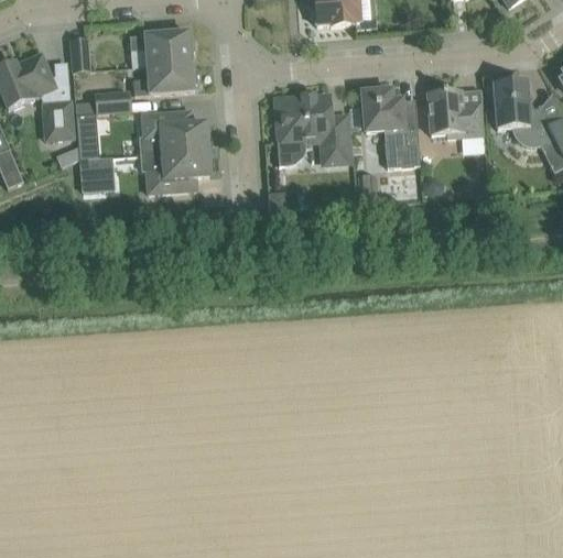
[(314,0),(316,25),(329,24),(329,25),(354,23),(354,22),(359,21),(358,0),(314,0)]
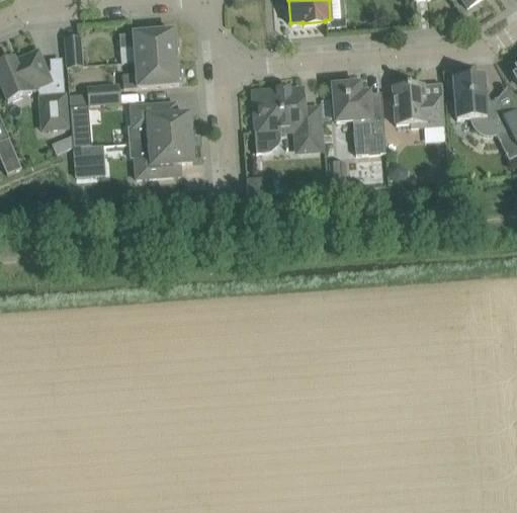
[(135,59),(175,56),(172,28),(118,32),(119,47),(134,46),(135,59)]
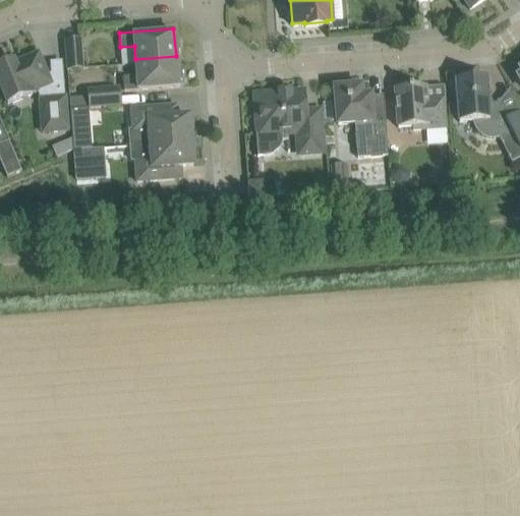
[(82,64),(81,56),(80,36),(64,38),(66,58),(66,66),(82,64)]
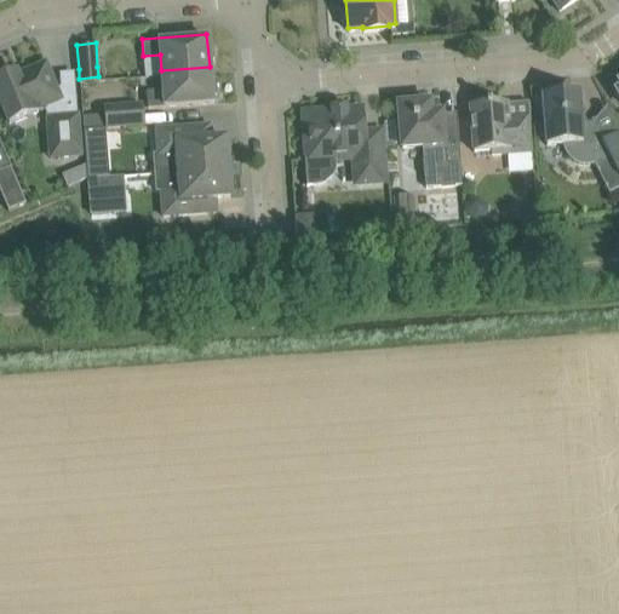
[(50,154),(61,153),(80,151),(76,112),(62,112),(57,97),(61,96),(45,58),(17,70),(16,68),(0,74),(0,102),(7,120),(44,105),(47,114),(46,114),(50,154)]
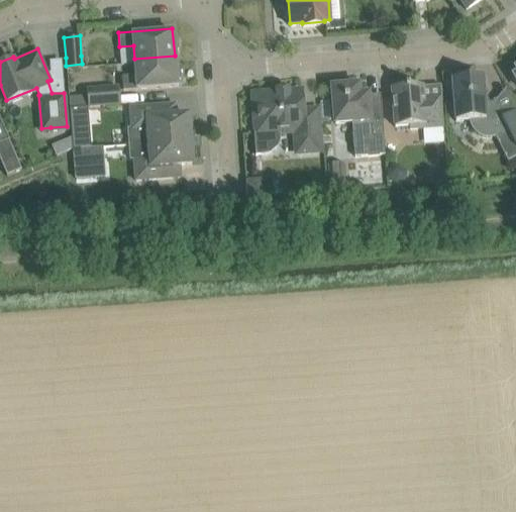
[(122,87),(157,85),(177,83),(175,56),(134,59),(135,72),(121,73),(122,87)]
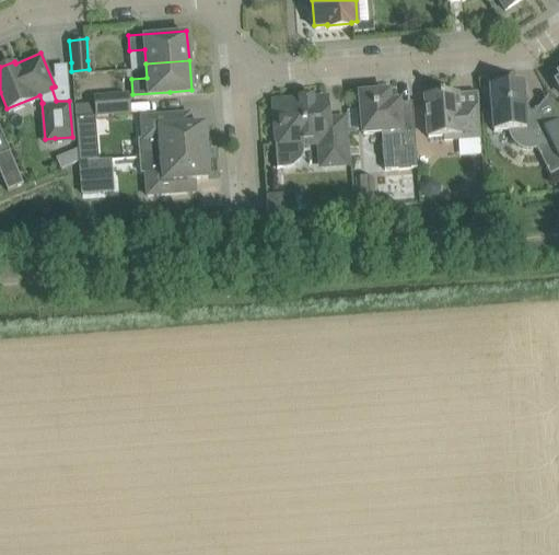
[(558,155),(558,115),(543,124),(535,107),(530,107),(523,95),(522,81),(489,83),(492,127),(508,126),(508,129),(509,131),(510,133),(511,136),(513,138),(515,140),(516,141),(519,142),(522,145),(525,146),(528,146),(531,146),(533,146),(536,145),(536,146),(549,139),(558,157),(558,155)]
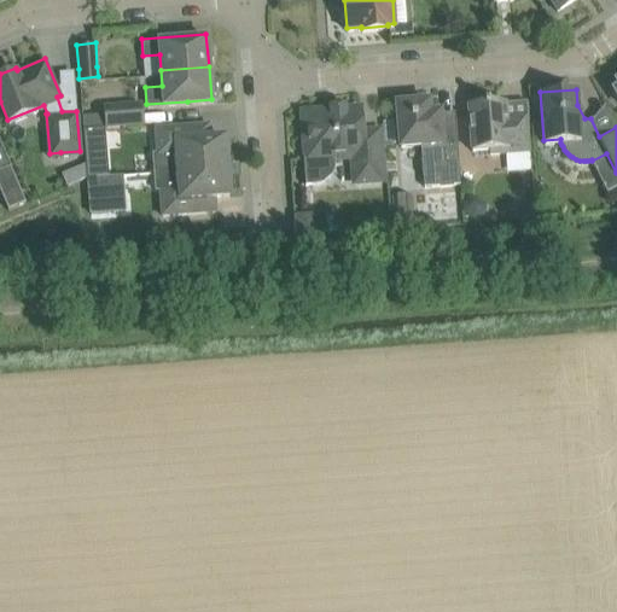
[(104,103),(106,124),(141,121),(140,99),(104,103)]
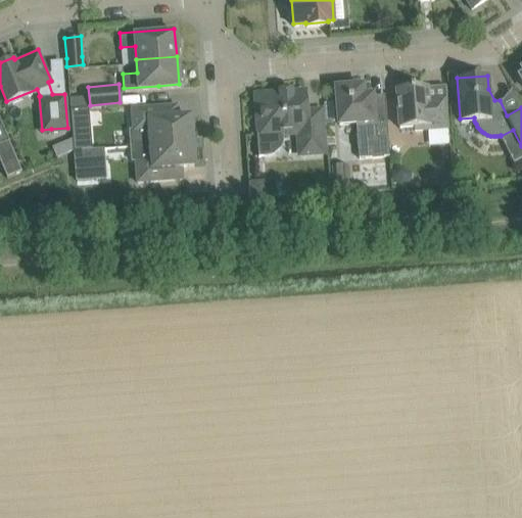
[(362,84),(335,86),(338,121),(356,120),(357,126),(359,154),(389,152),(384,92),(383,92),(371,93),(362,93),(362,84)]
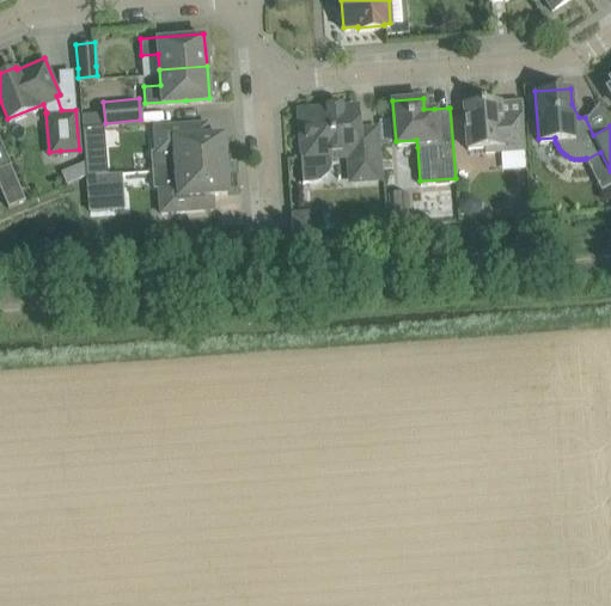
[(525,146),(524,139),(523,115),(501,116),(499,98),(463,101),(466,146),(484,145),(484,148),(525,146)]
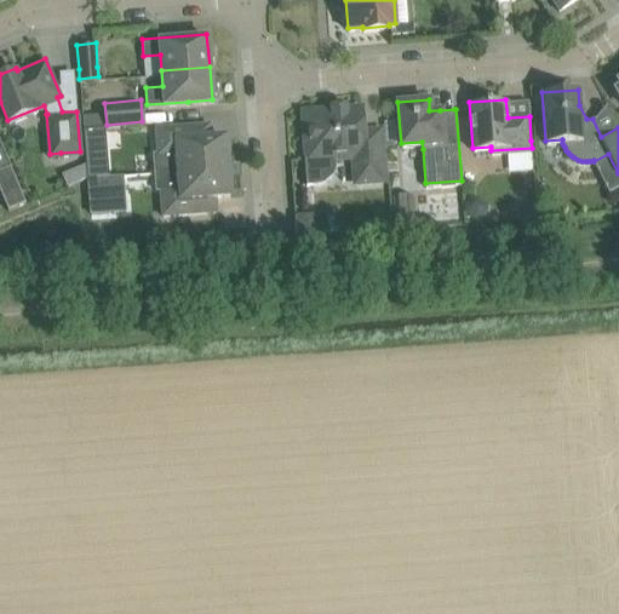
[(379,127),(362,128),(361,104),(303,109),(307,158),(308,183),(319,182),(327,178),(332,173),(334,171),(336,164),(336,155),(336,150),(353,149),(355,178),(383,177),(380,151),(379,127)]
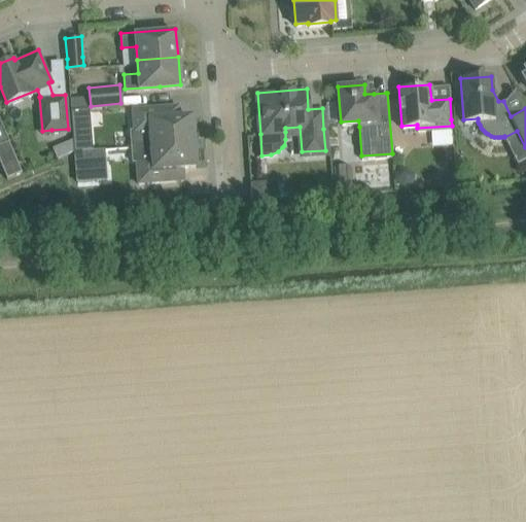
[(131,144),(193,139),(190,114),(178,115),(178,103),(132,106),(134,126),(130,127),(131,144)]
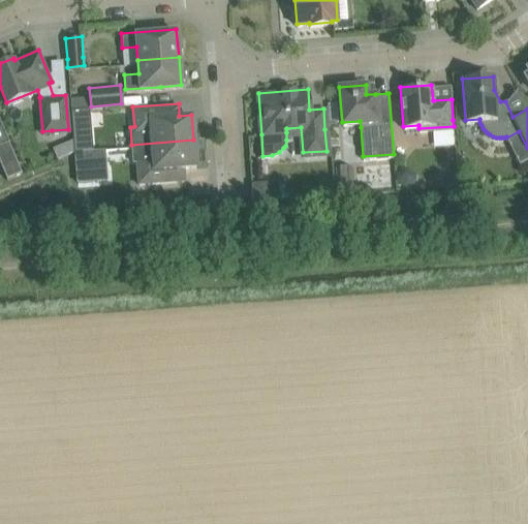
[(70,111),(72,124),(88,123),(86,110),(70,111)]
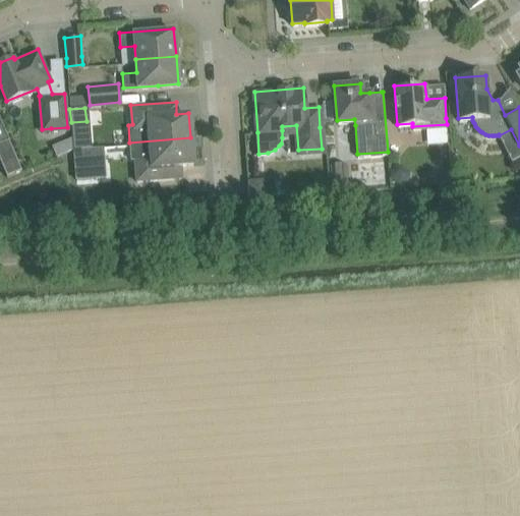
[(0,140),(8,137),(0,117),(0,140)]
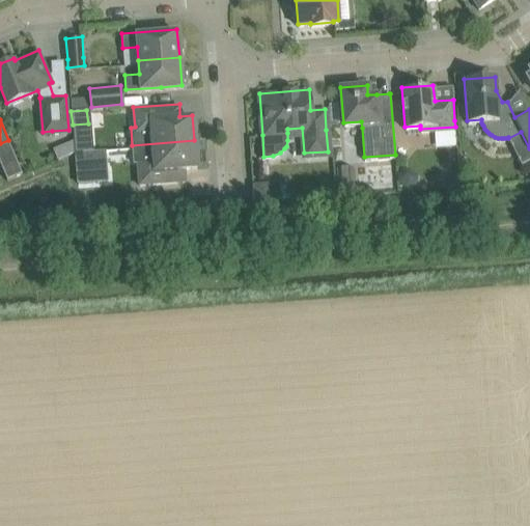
[(139,182),(164,180),(185,178),(184,166),(196,165),(194,140),(132,145),(133,160),(137,159),(139,182)]
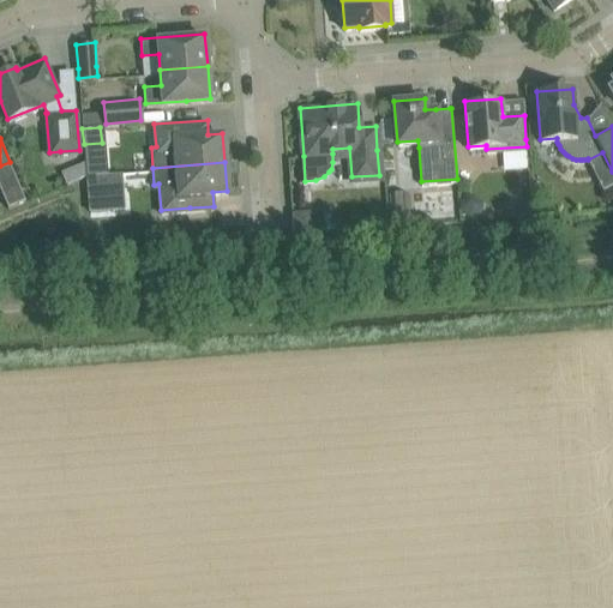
[(66,181),(83,173),(78,163),(61,170),(66,181)]
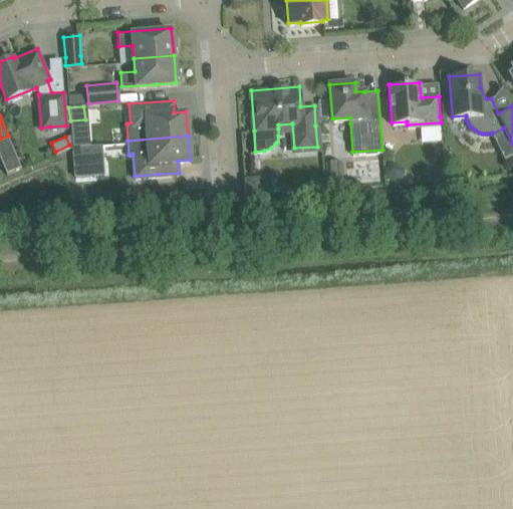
[(101,143),(70,146),(72,159),(102,156),(101,143)]
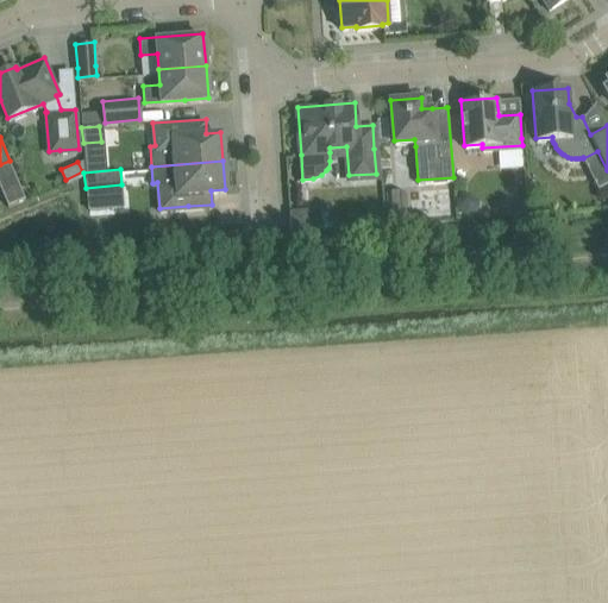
[(405,187),(386,188),(387,215),(406,214),(405,187)]
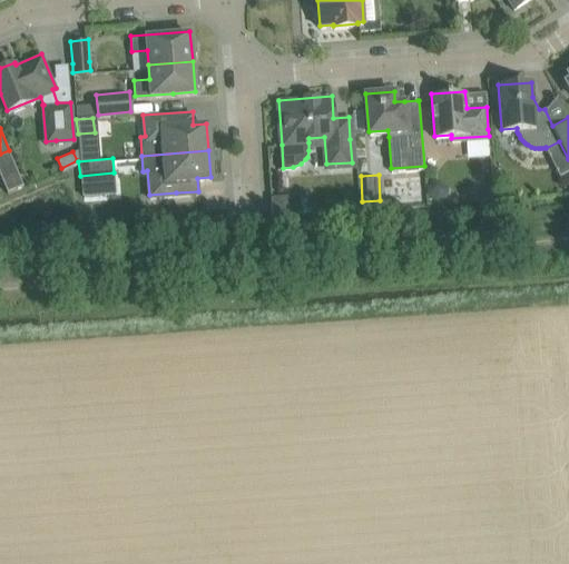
[(283,197),(270,198),(270,208),(271,213),(284,211),(283,197)]
